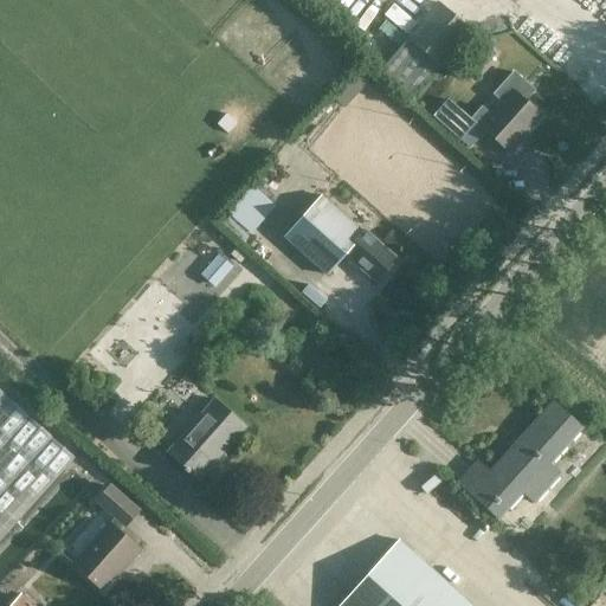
[(406,33),(416,23),(393,4),(384,14),(406,33)]
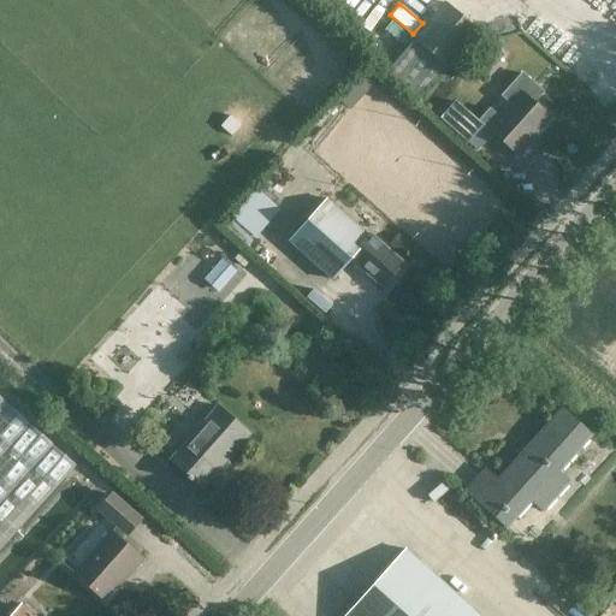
[(412,40),(445,67),(475,31),(440,4),(412,40)]
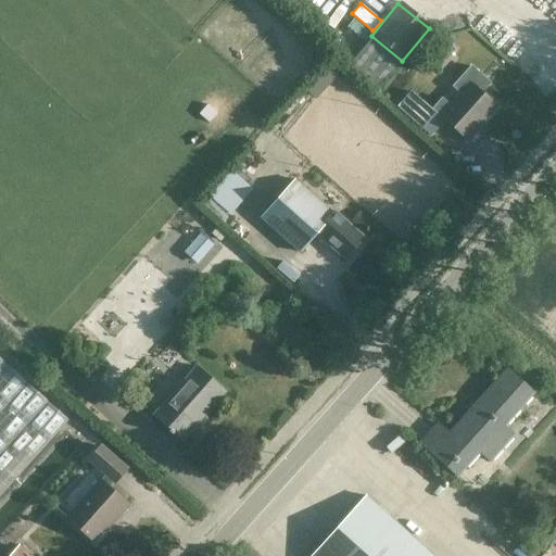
[(365,42),(371,34),(353,19),(346,26),(365,42)]
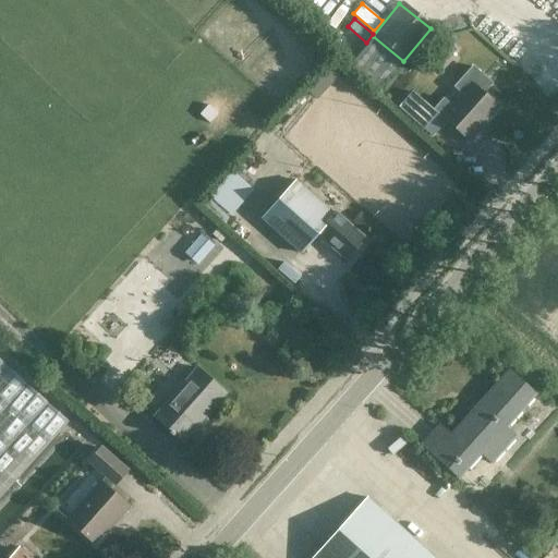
[(465,140),(495,106),(481,93),(489,83),(470,67),(451,87),(460,94),(449,107),(440,99),(432,109),(440,117),(465,140)]
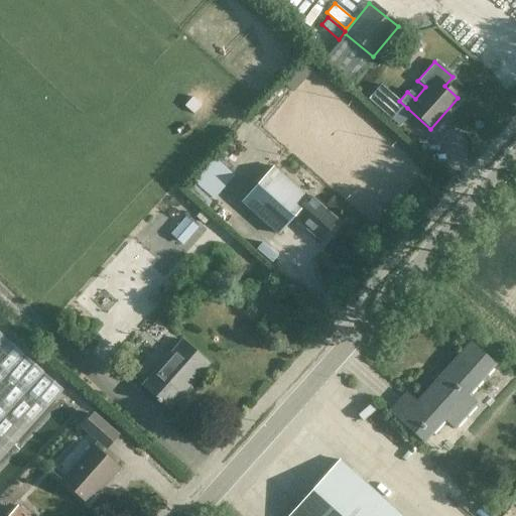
[(194,114),(202,105),(192,97),(184,106),(194,114)]
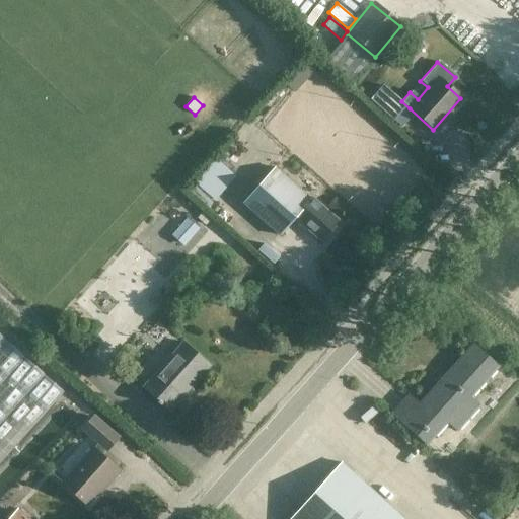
[(214,200),(235,175),(213,156),(192,180),(214,200)]
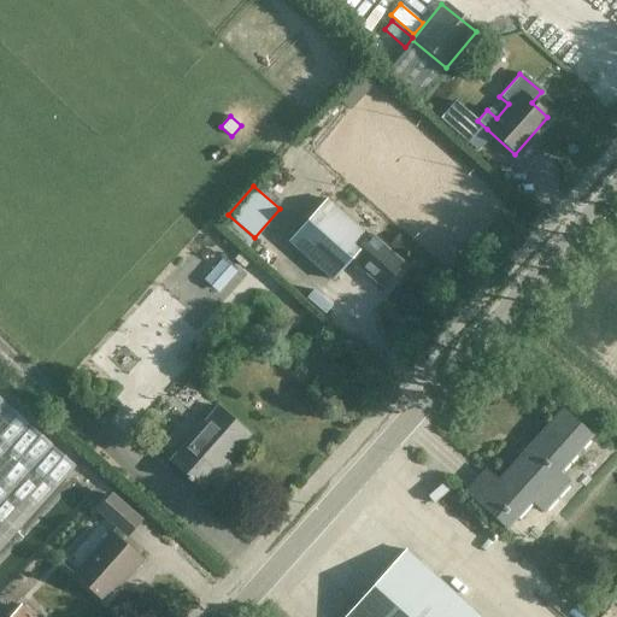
[(382,285),(400,265),(325,200),(289,242),(331,280),(351,257),(382,285)]
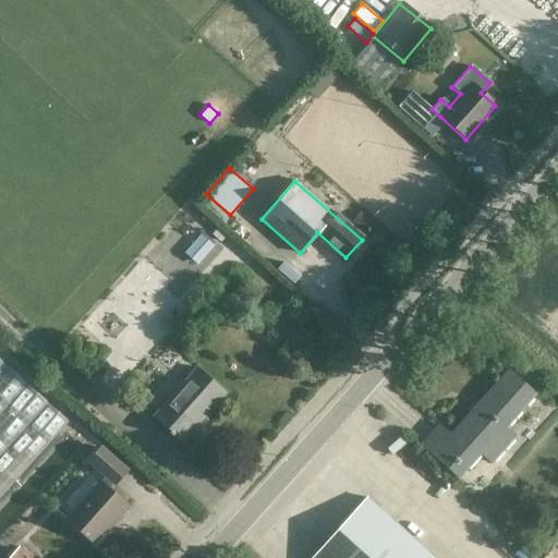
[(363,232),(373,221),(362,210),(351,221),(363,232)]
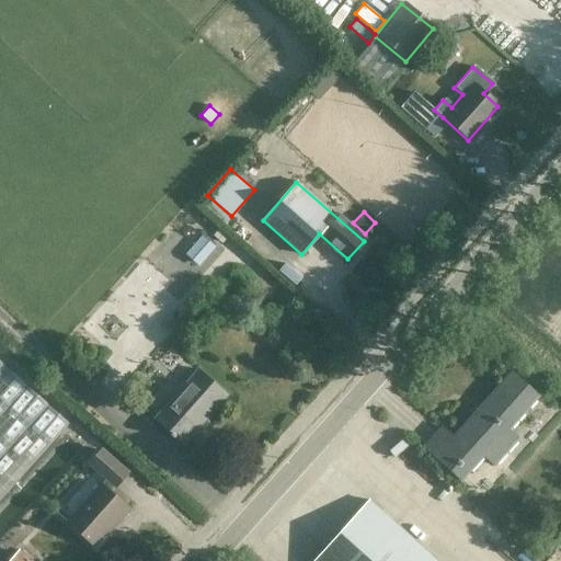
[(198,266),(215,247),(202,235),(184,254),(198,266)]
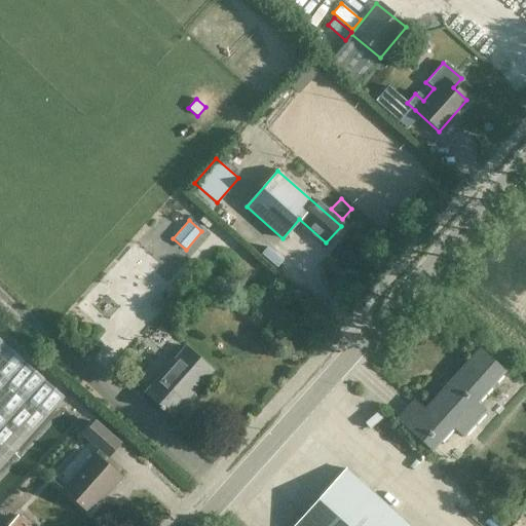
[(279,269),(286,262),(269,249),(263,256),(279,269)]
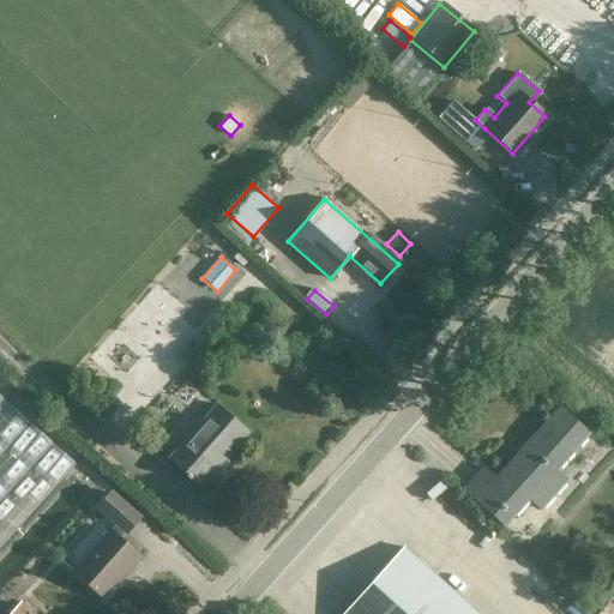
[(0,546),(74,463),(0,396),(0,546)]
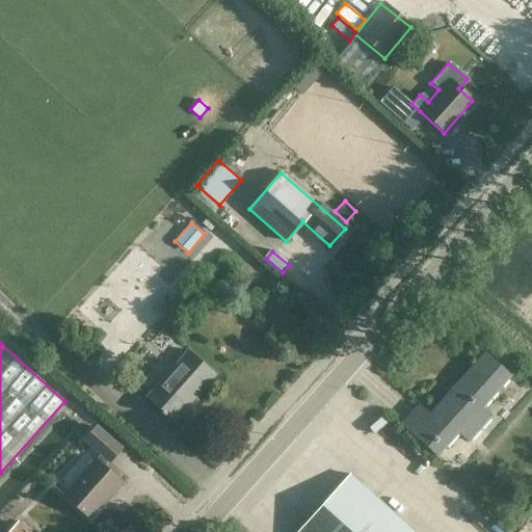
[(174,421),(214,375),(187,350),(145,397),(174,421)]
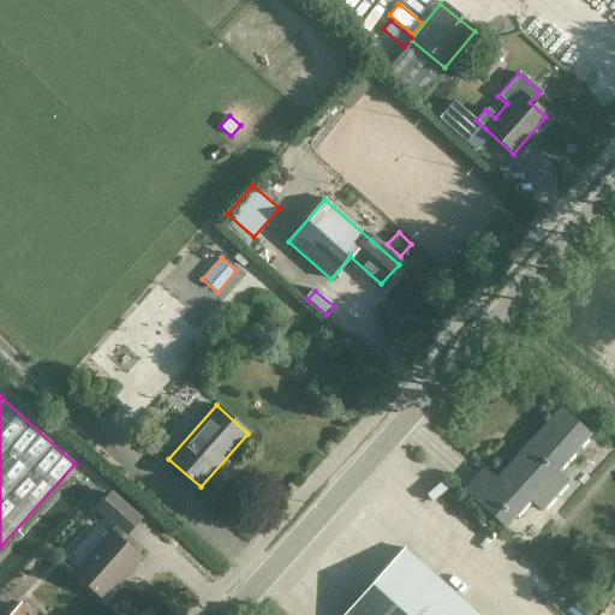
[(555,470),(586,435),(557,408),(496,478),(483,467),(463,490),(502,525),(526,499),(539,509),(566,479),(555,470)]
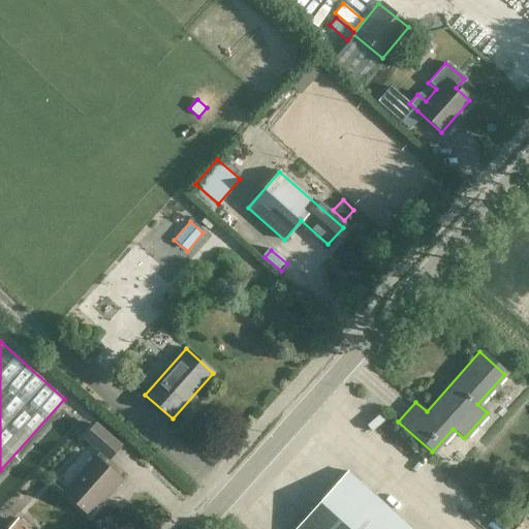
[(106,457),(109,459),(119,446),(94,425),(84,437),(99,452),(63,493),(88,515),(106,493),(109,495),(121,480),(101,463),(106,457)]
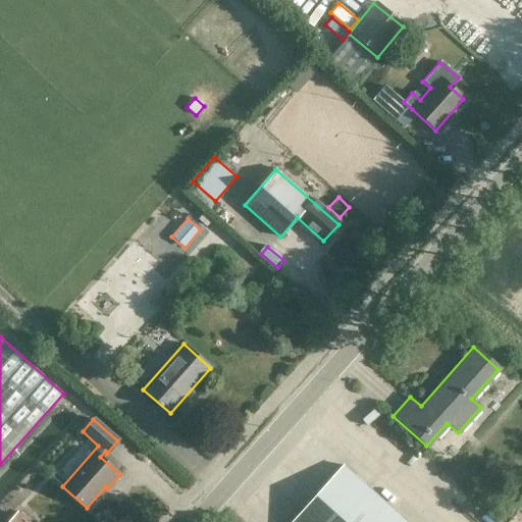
[(405,521),(343,465),(291,521),(405,521)]
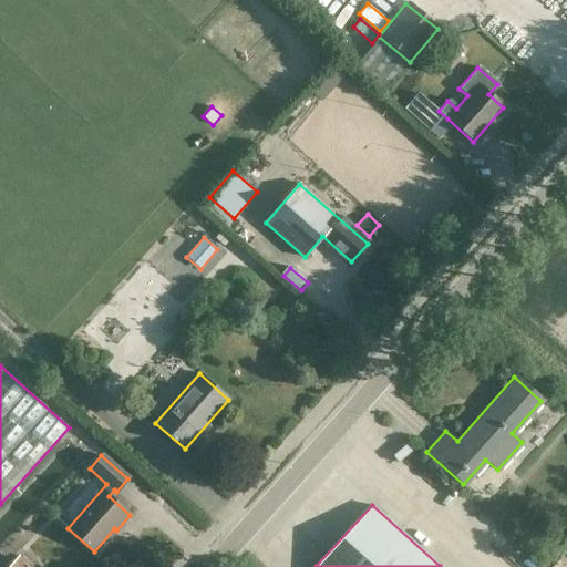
[(0,542),(0,566),(3,566),(22,549),(7,535),(0,542)]
